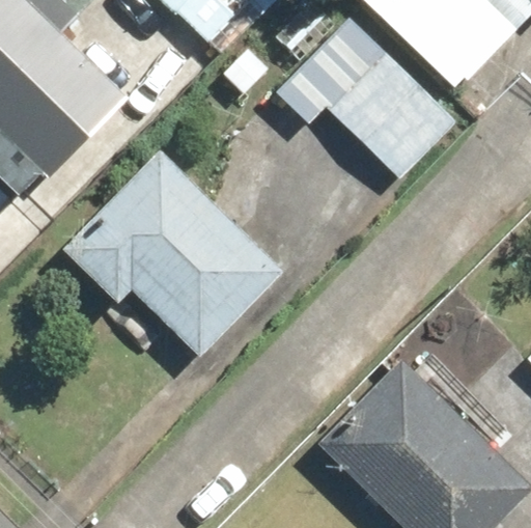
[(0,0),(0,121),(51,174),(133,95),(39,0),(0,0)]
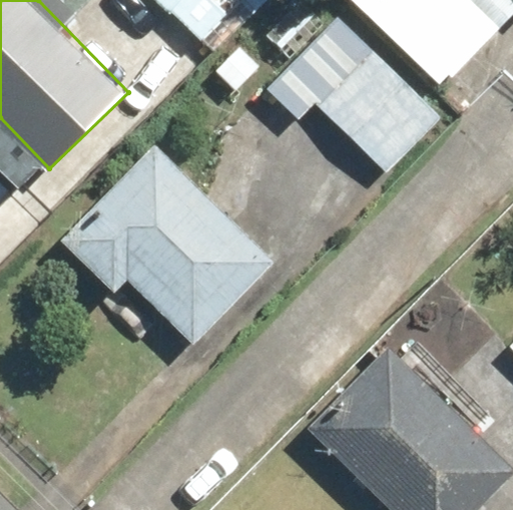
[(212,0),(231,16),(244,0),(212,0)]
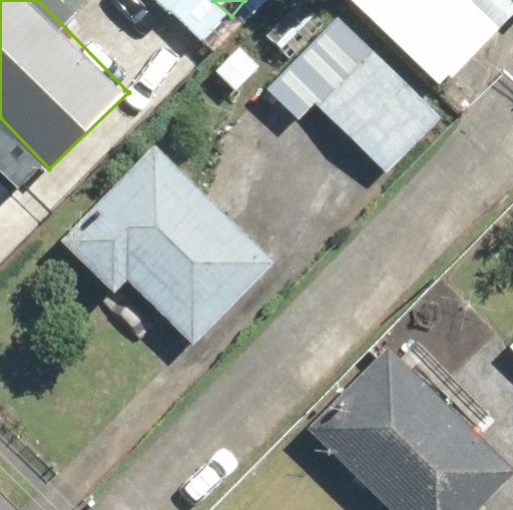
[(441,110),(338,15),(272,85),(375,180),(441,110)]
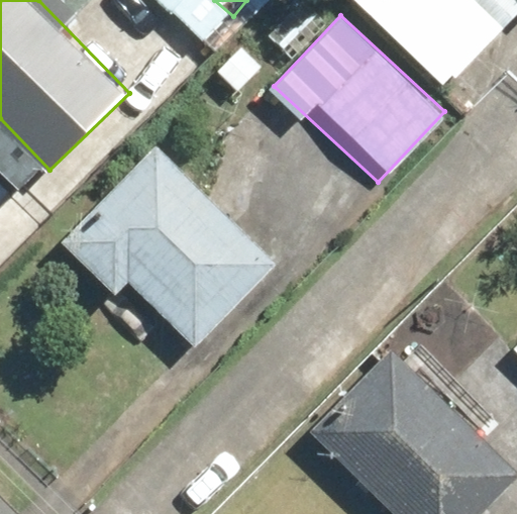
[(273,263),(157,146),(61,242),(177,358),(273,263)]
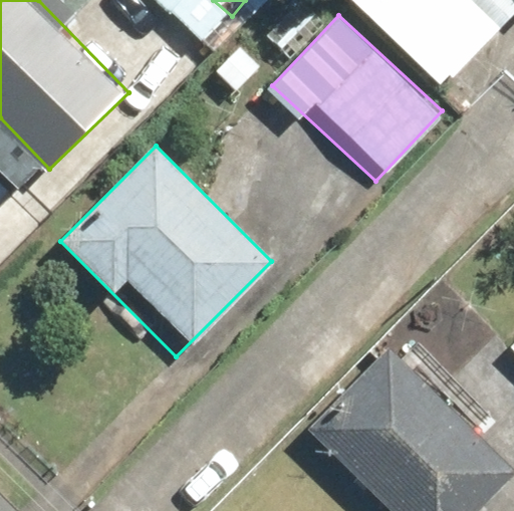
[(513,460),(387,340),(304,428),(393,510),(486,510),(513,482),(513,460)]
